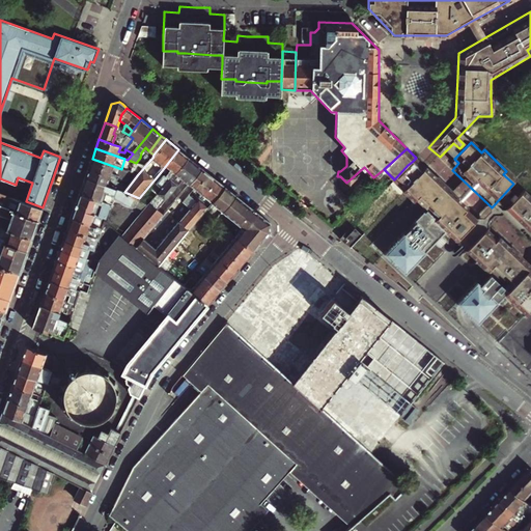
[(160,194),(171,179),(189,158),(178,149),(155,179),(159,184),(154,189),(160,194)]
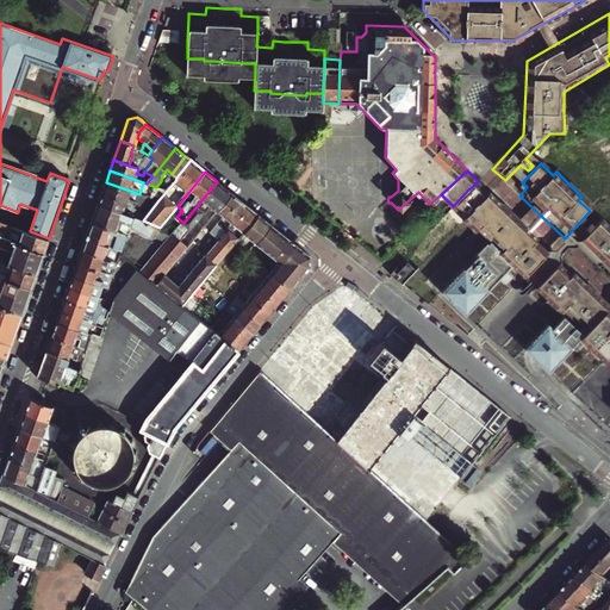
[(206,213),(211,207),(226,188),(217,181),(197,206),(205,212),(206,213)]
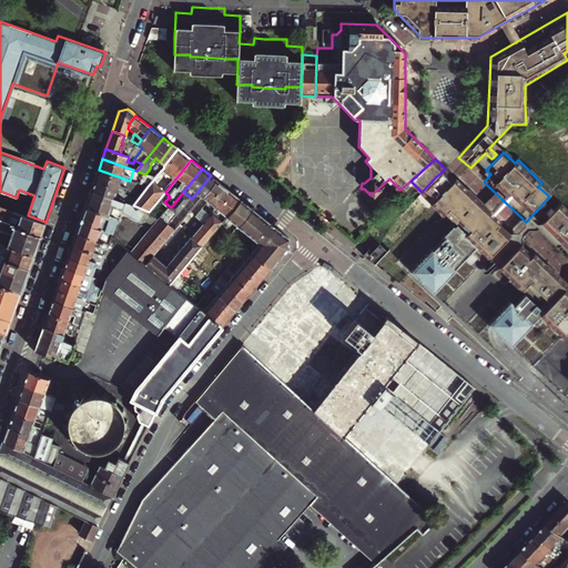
[(95,180),(118,189),(121,178),(99,170),(95,180)]
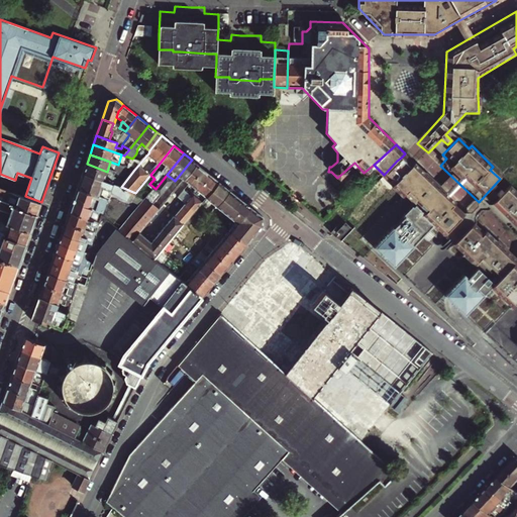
[(134,170),(141,162),(132,159),(124,156),(121,154),(118,165),(134,170)]
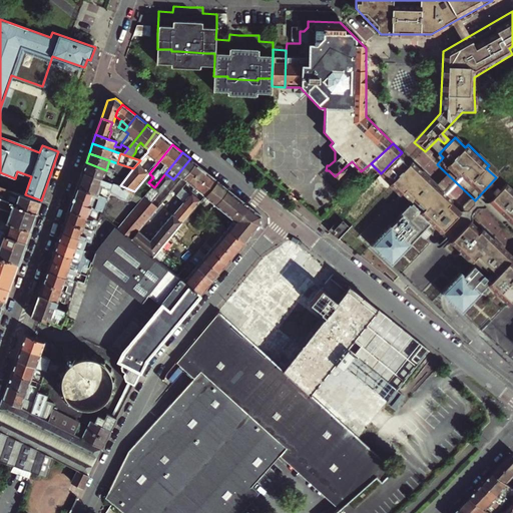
[(512,266),(500,252),(486,239),(479,232),(477,234),(467,225),(461,230),(452,222),(458,216),(448,206),(449,205),(398,156),(394,159),(381,173),(402,192),(399,195),(409,205),(371,245),(392,266),(430,225),(459,254),(455,260),(465,269),(455,279),(452,276),(432,298),(453,318),(476,294),(499,316),(512,301),(512,266)]
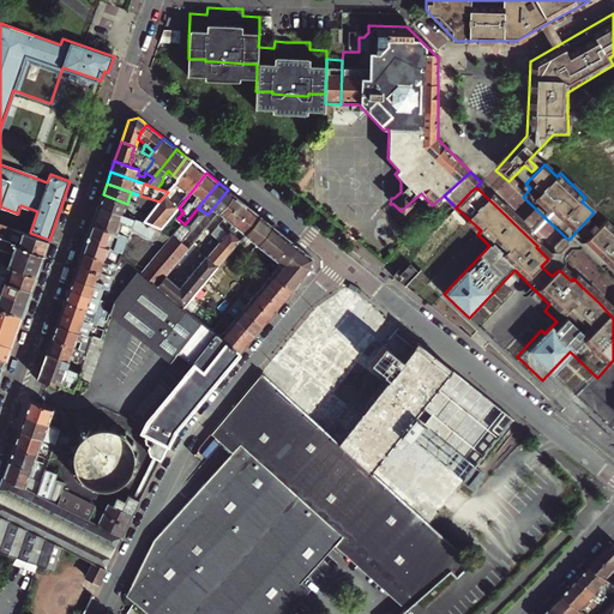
[(212,209),(220,214),(234,194),(228,190),(212,209)]
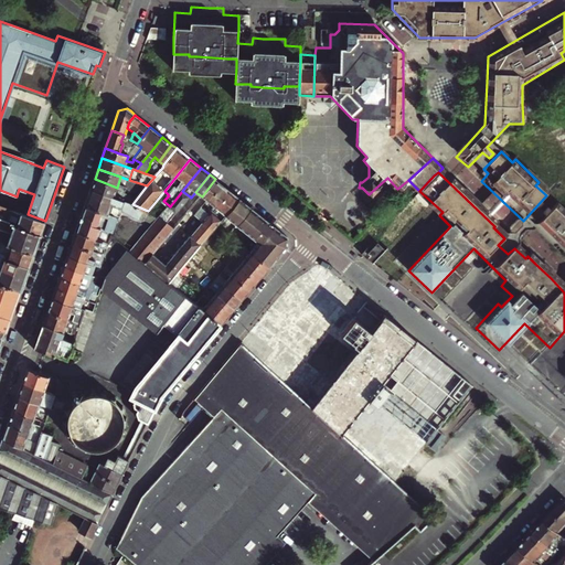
[(91,190),(114,198),(117,188),(95,179),(91,190)]
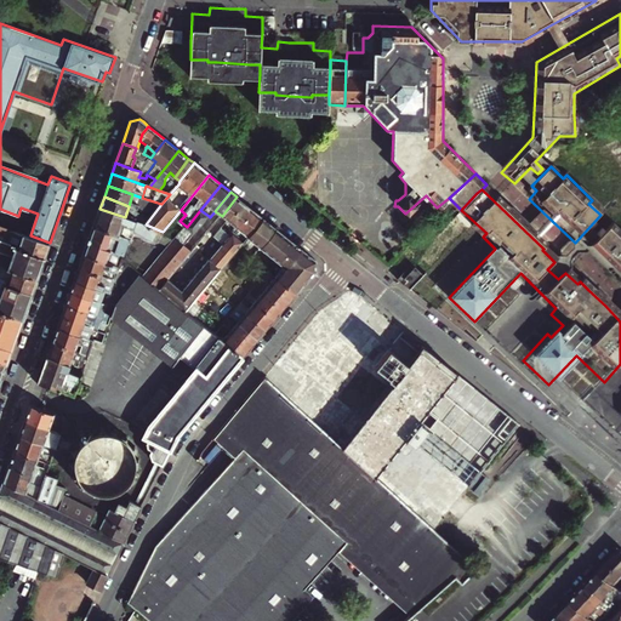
[(222,227),(223,227),(243,201),(239,198),(237,197),(222,216),(217,222),(218,223),(222,227)]
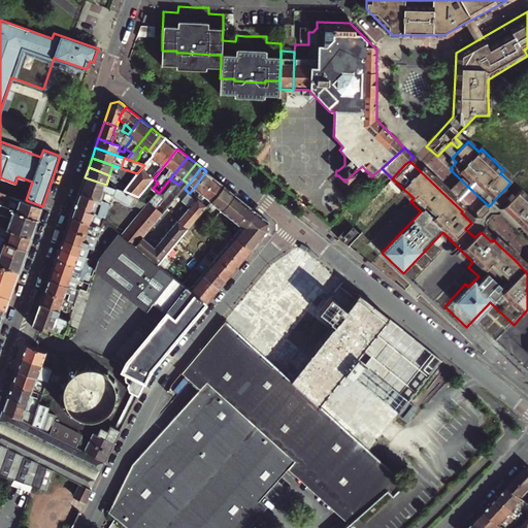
[(202,192),(204,193),(216,178),(206,171),(190,193),(196,198),(198,197),(199,195),(202,192)]
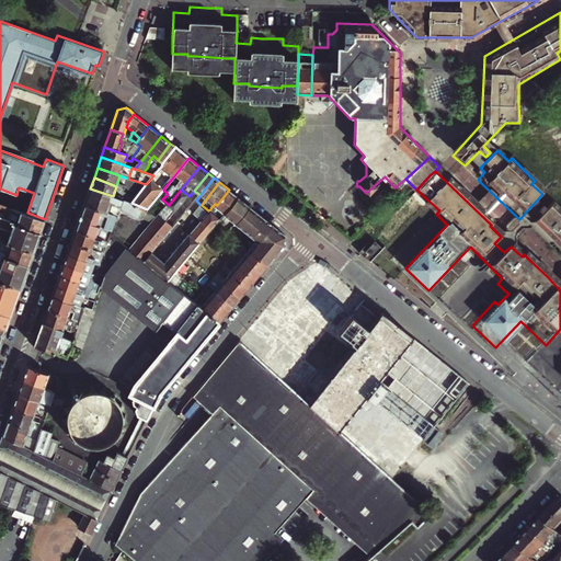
[(147,209),(132,203),(113,196),(90,189),(84,205),(107,213),(110,205),(122,209),(140,218),(147,209)]
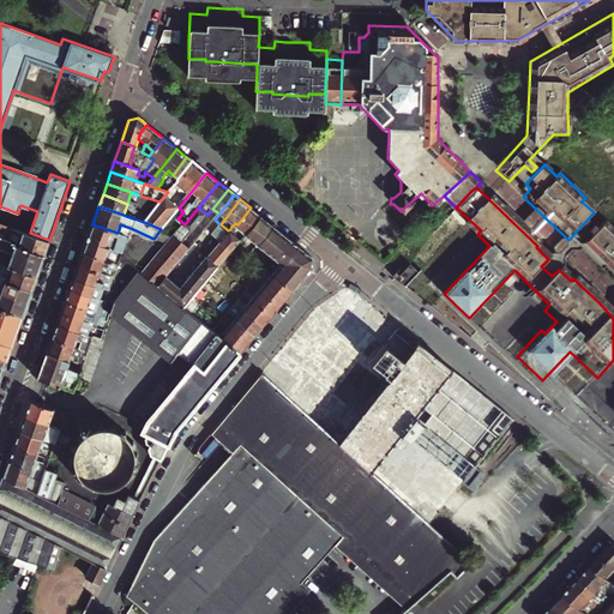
[(184,242),(206,214),(198,208),(185,224),(175,235),(168,245),(144,275),(161,288),(168,278),(175,269),(181,262),(187,254),(191,248),(184,242)]
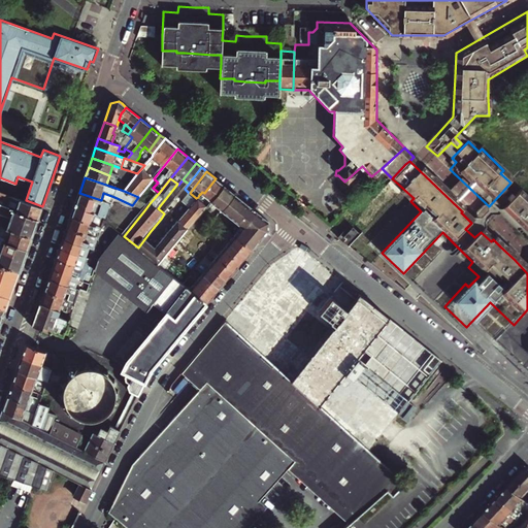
[(149,185),(153,188),(158,183),(154,178),(149,185)]
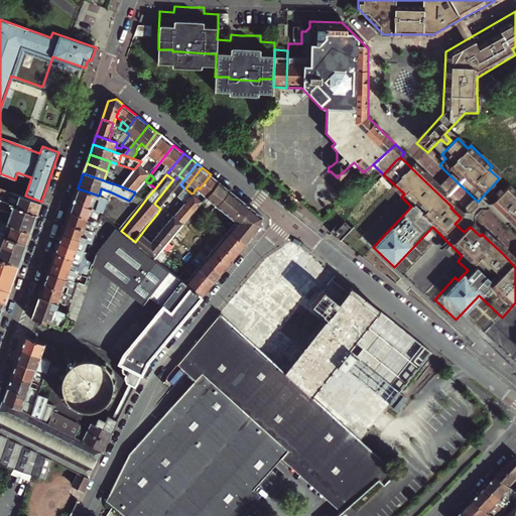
[(200,188),(208,196),(219,181),(211,174),(200,188)]
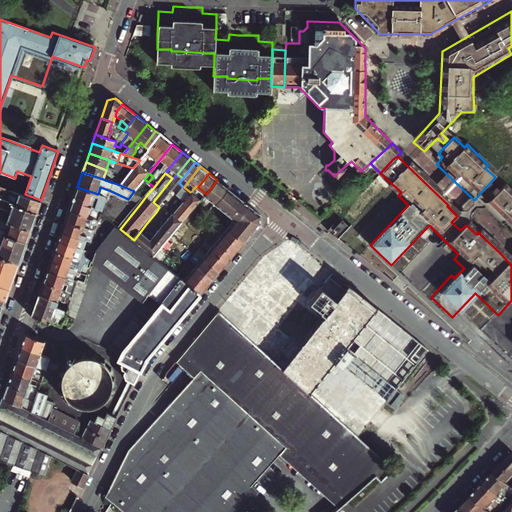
[(210,199),(219,206),(231,191),(227,188),(226,190),(221,186),(221,183),(217,180),(206,194),(205,195),(206,197),(206,198),(208,199),(210,199)]
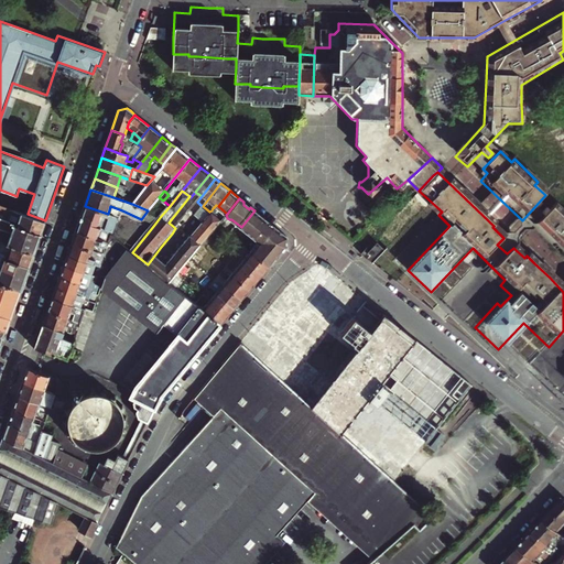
[(15,225),(41,234),(45,220),(28,214),(0,204),(0,212),(18,218),(15,225)]
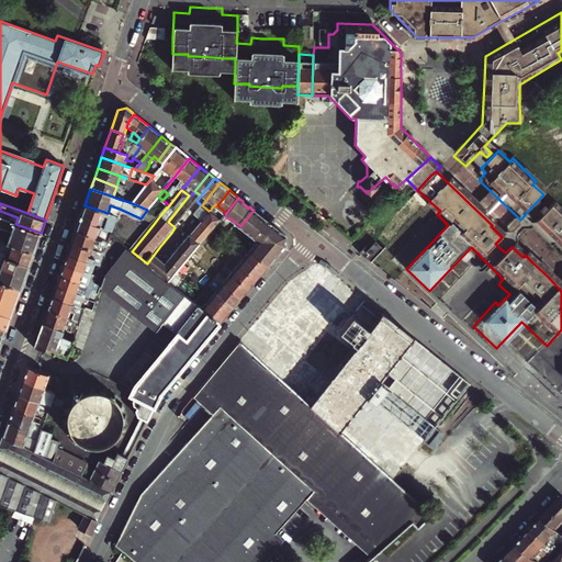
[(561,211),(553,204),(530,228),(561,258),(561,211)]
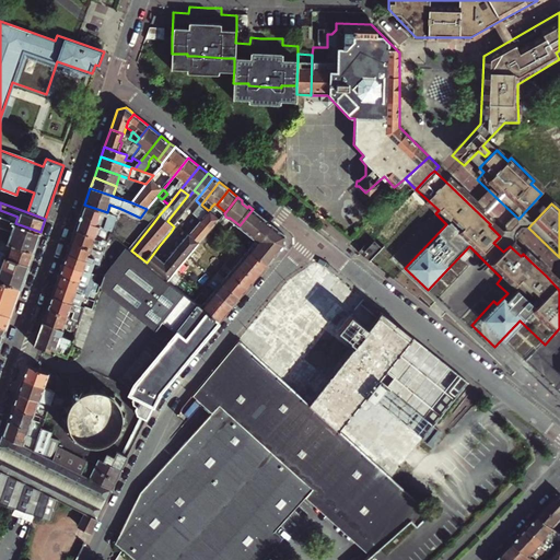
[(100,226),(113,231),(118,216),(107,212),(84,205),(76,230),(95,237),(100,226)]
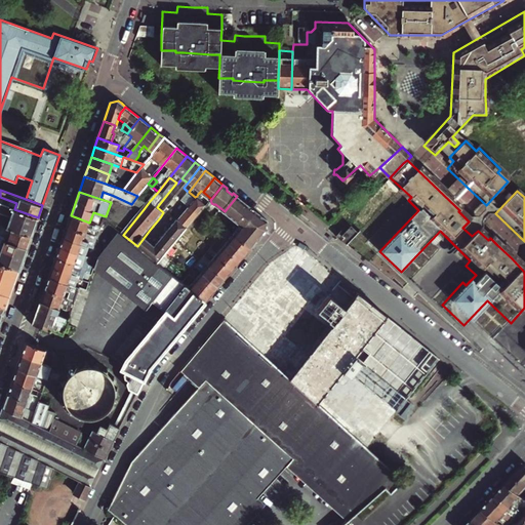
[(111,202),(112,203),(114,196),(103,192),(101,199),(111,202)]
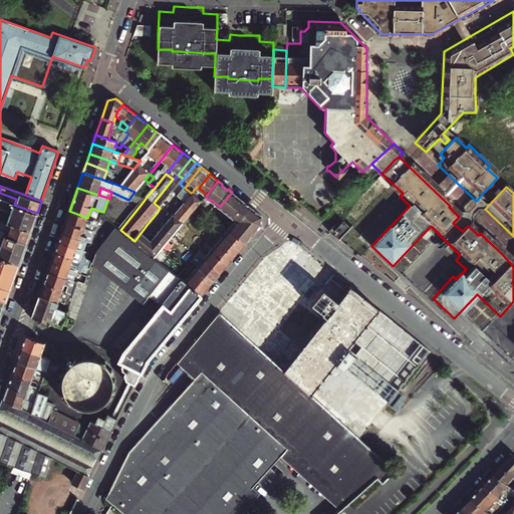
[(189,197),(191,193),(185,188),(184,188),(182,191),(189,197)]
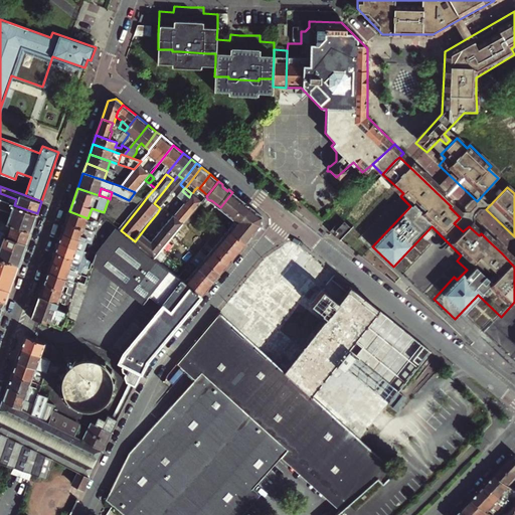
[(133,203),(134,201),(139,194),(135,192),(129,200),(133,203)]
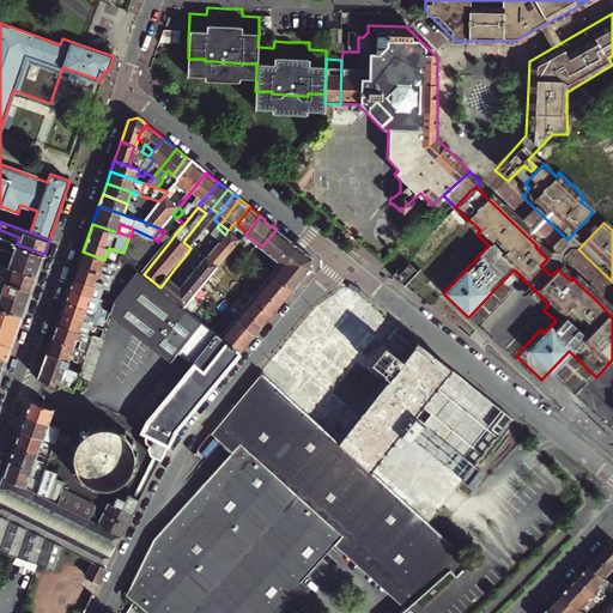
[(190,258),(210,232),(208,230),(207,229),(190,248),(187,254),(190,258)]
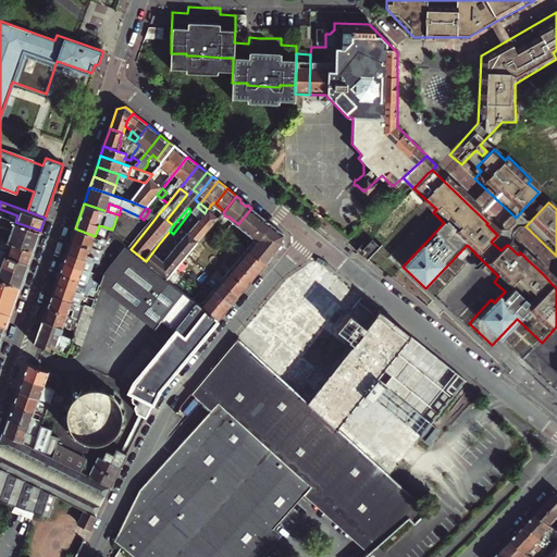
[(200,219),(210,226),(219,215),(209,208),(207,209),(205,213),(200,219)]
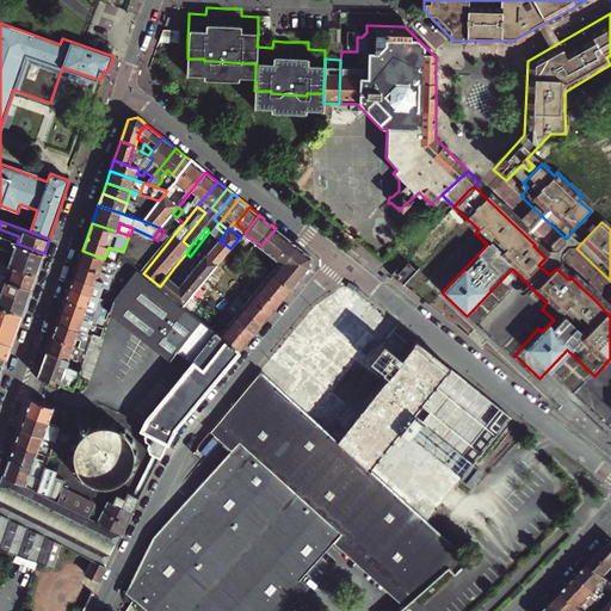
[(261,246),(272,255),(288,238),(276,228),(261,246)]
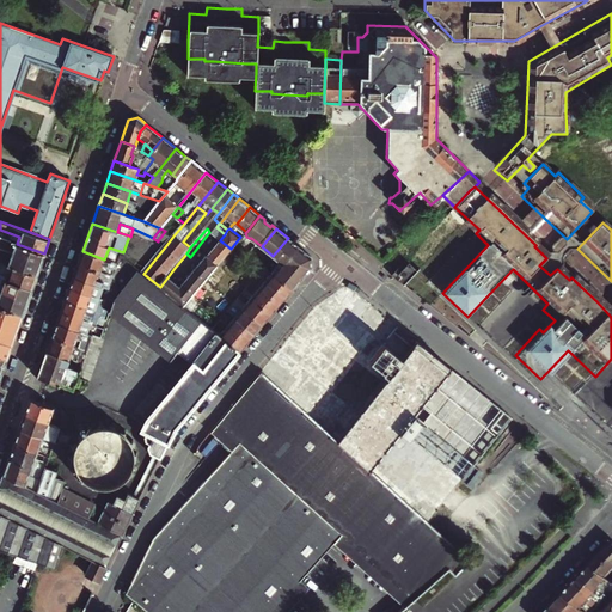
[(0,237),(17,244),(19,237),(0,230),(0,237)]
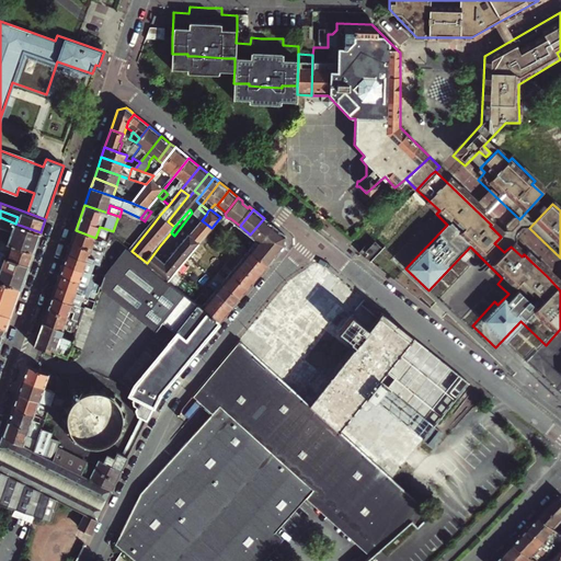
[(146,219),(153,224),(160,215),(151,212),(146,219)]
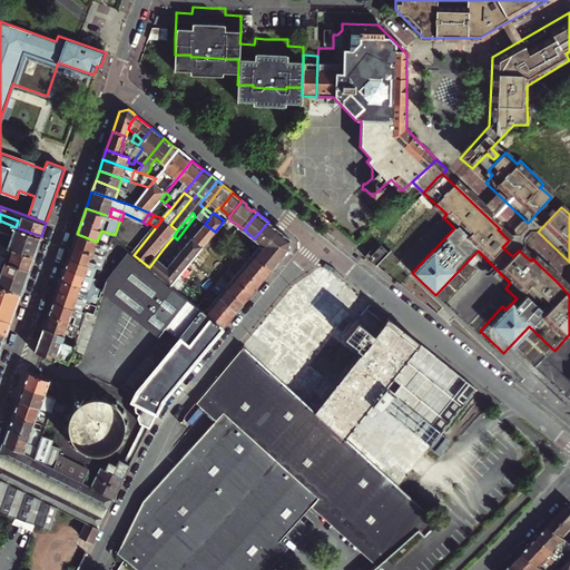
[(0,243),(35,255),(41,236),(16,227),(0,220),(0,243)]
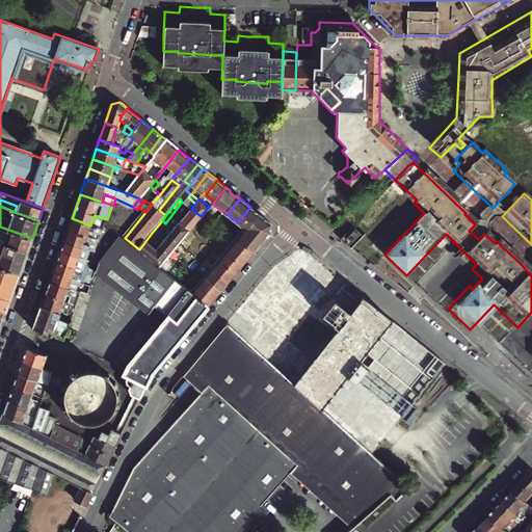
[(238,237),(239,237),(259,213),(250,207),(237,222),(243,228),(236,236),(238,237)]
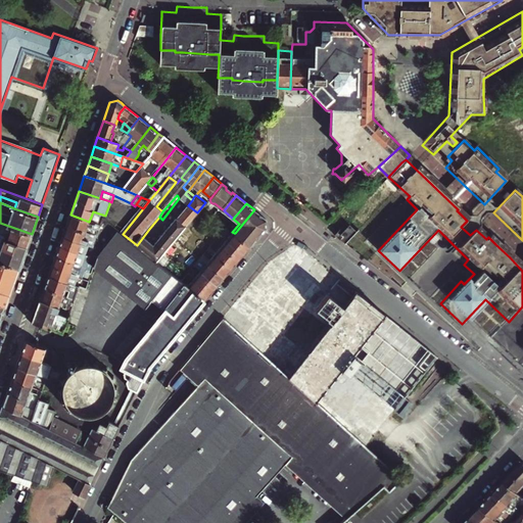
[(177,219),(187,226),(197,212),(188,205),(177,219)]
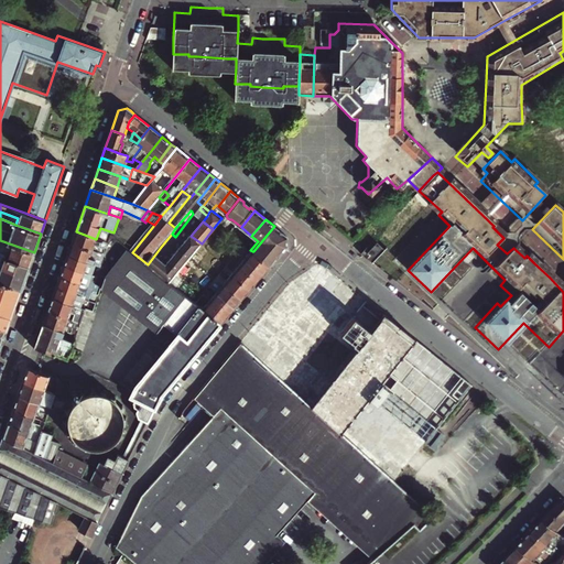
[(261,259),(282,232),(274,226),(253,251),(261,259)]
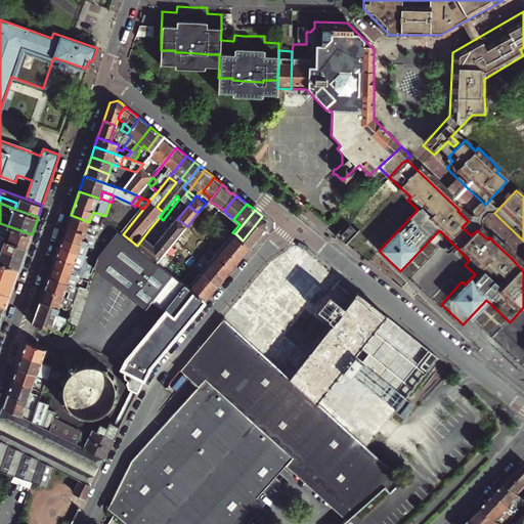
[(67,226),(98,237),(101,226),(89,222),(71,215),(67,226)]
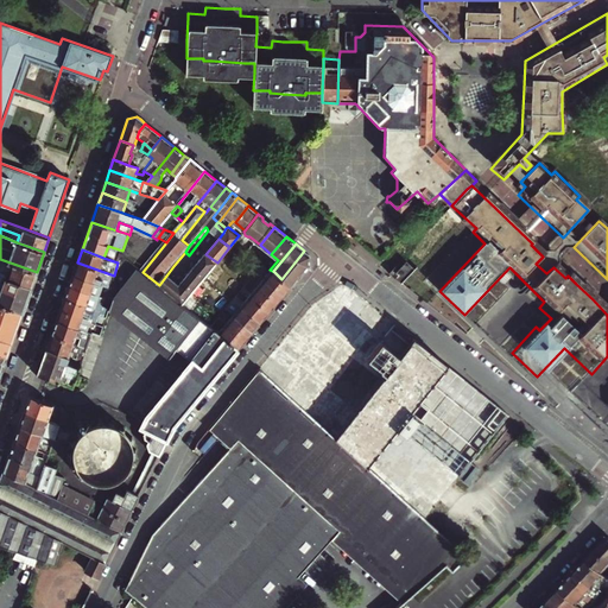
[(282,279),(291,286),(310,264),(310,255),(304,251),(282,279)]
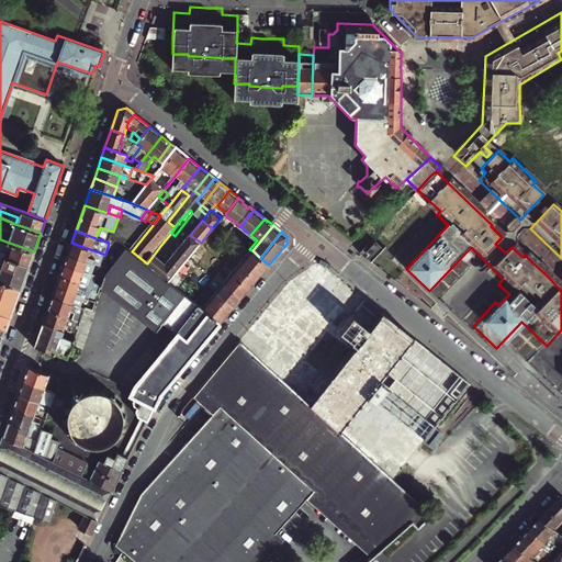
[(161,394),(203,344),(221,323),(194,302),(178,288),(170,282),(147,263),(132,251),(112,235),(109,243),(105,255),(101,266),(100,269),(104,277),(103,280),(102,283),(157,329),(164,321),(178,333),(135,383),(130,394),(135,396),(134,400),(134,404),(138,405),(136,409),(137,415),(143,417),(148,420),(161,394)]
